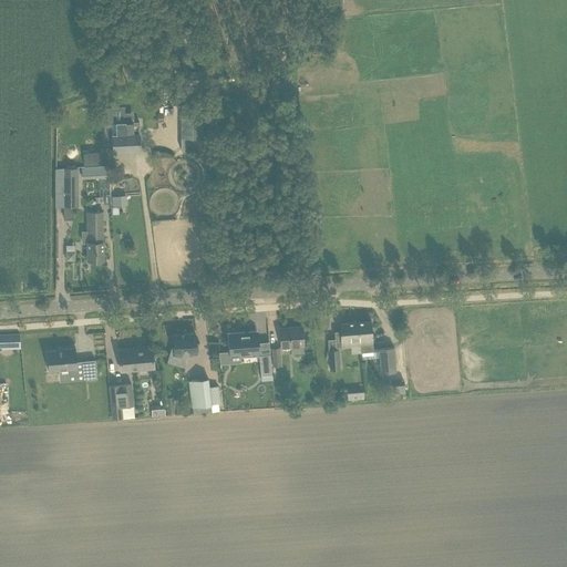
[(181,138),(181,150),(206,150),(206,138),(203,138),(203,112),(181,111),(181,138)]
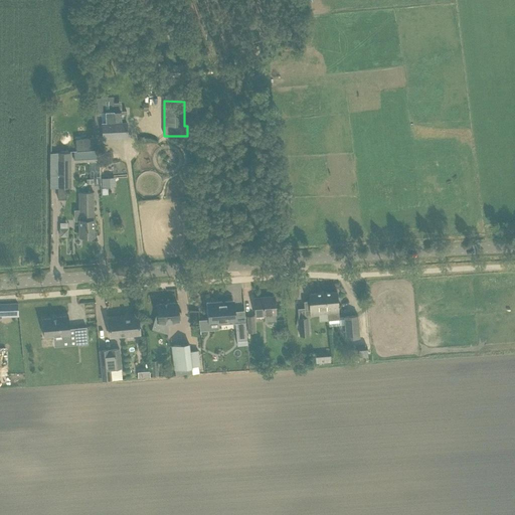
[(121,111),(114,112),(115,137),(127,137),(126,121),(121,122),(121,111)]
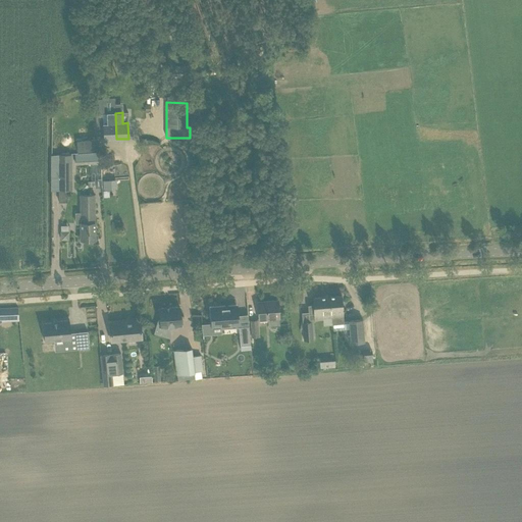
[(116,139),(115,113),(108,113),(108,123),(103,123),(104,140),(116,139)]
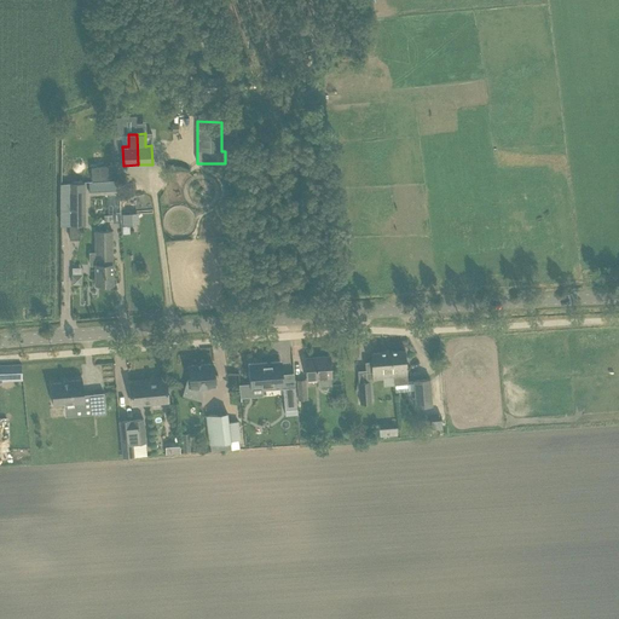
[(117,180),(88,181),(88,195),(117,194),(117,180)]
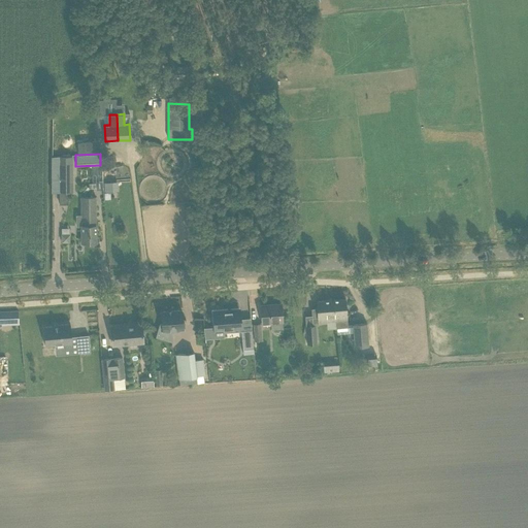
[(52,157),(52,176),(59,176),(59,192),(68,192),(71,192),(72,192),(72,191),(72,185),(72,170),(71,156),(58,156),(52,157)]
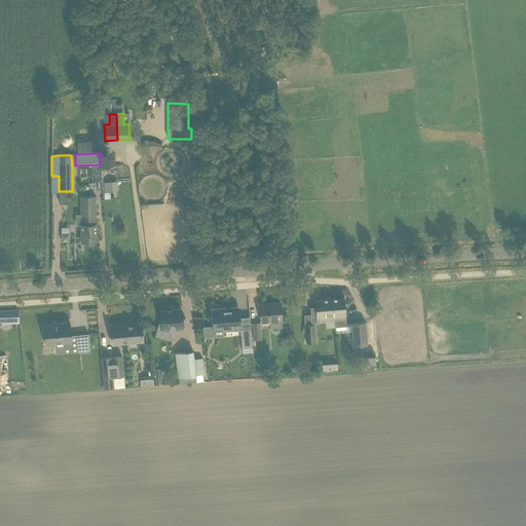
[(87,241),(87,245),(94,243),(94,241),(96,241),(96,224),(96,196),(80,196),(80,215),(76,215),(77,225),(80,225),(81,241),(87,241)]
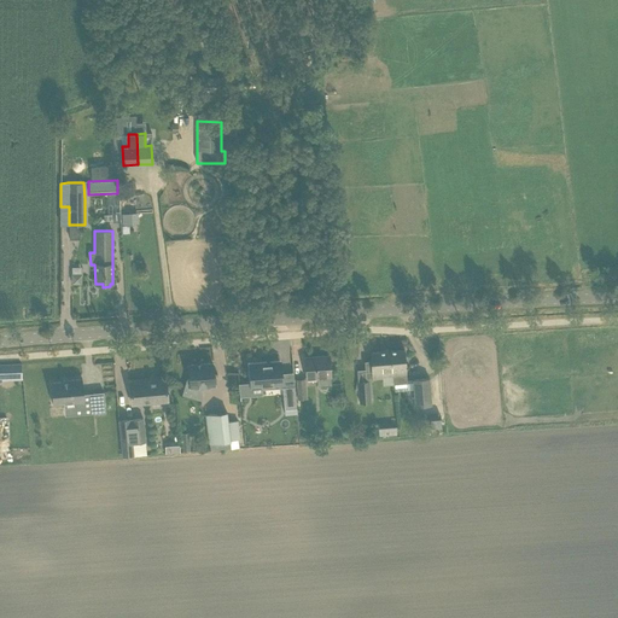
[(404,350),(390,351),(392,377),(394,384),(407,383),(404,350)]
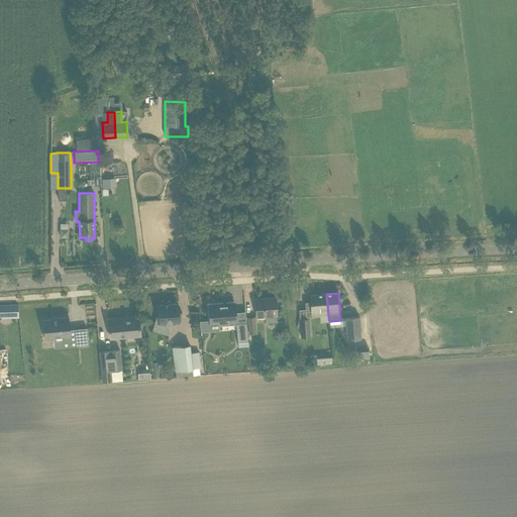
[(310,302),(305,302),(305,312),(306,316),(320,315),(320,322),(329,321),(328,315),(326,294),(323,294),(309,295),(310,302)]
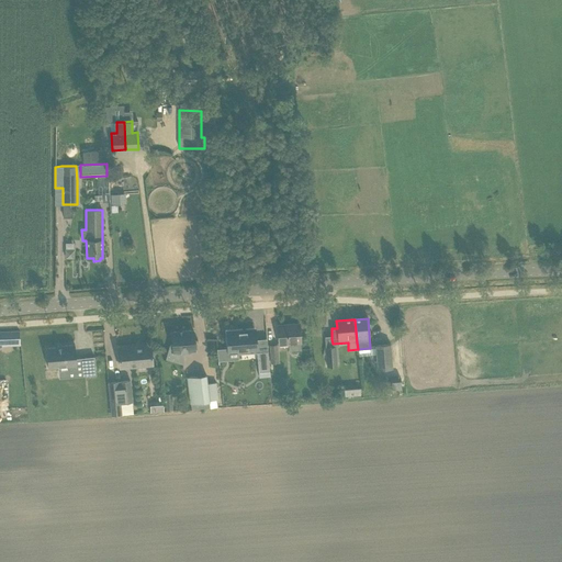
[(277,327),(278,338),(279,345),(288,344),(289,351),(301,350),(301,343),(300,335),(299,324),(291,324),(291,326),(277,327)]
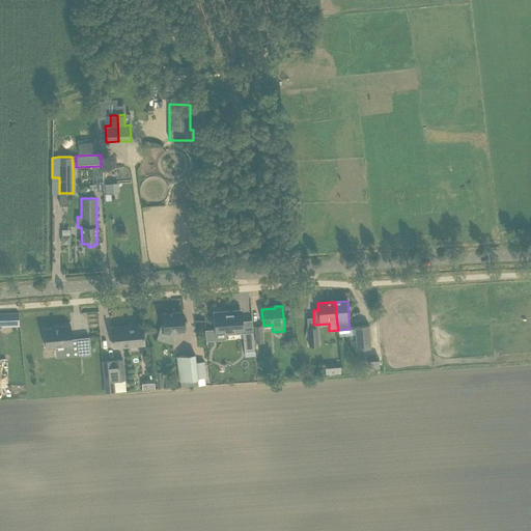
[(241,311),(214,313),(215,329),(215,330),(215,332),(242,330),(241,311)]
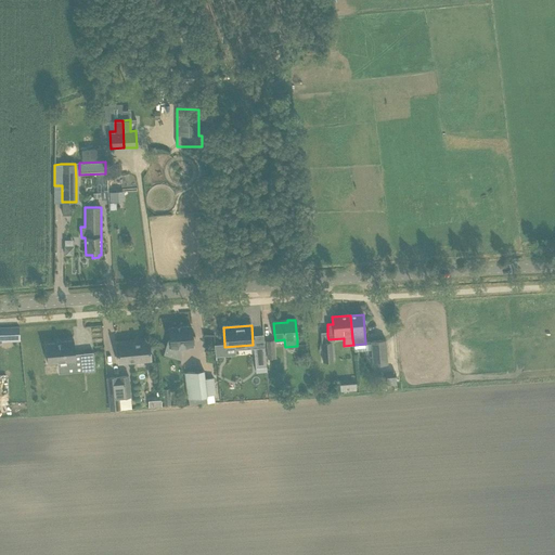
[(164,355),(171,357),(173,348),(192,346),(191,326),(169,327),(170,340),(168,340),(164,355)]
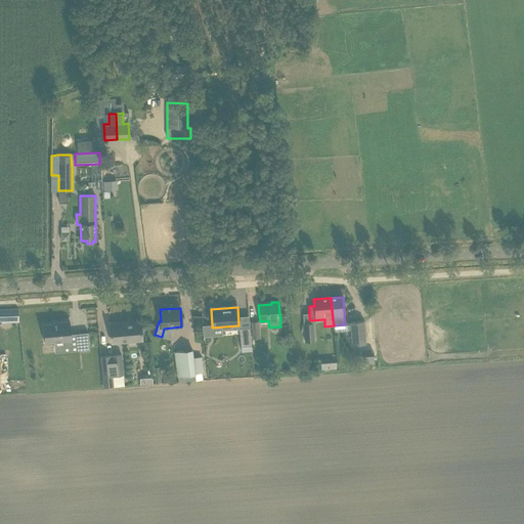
[(18,321),(17,309),(0,309),(0,322),(5,322),(18,321)]
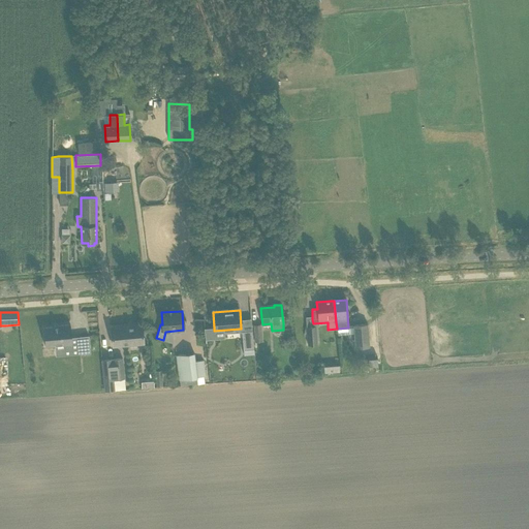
[(367,323),(352,324),(354,348),(368,347),(367,323)]
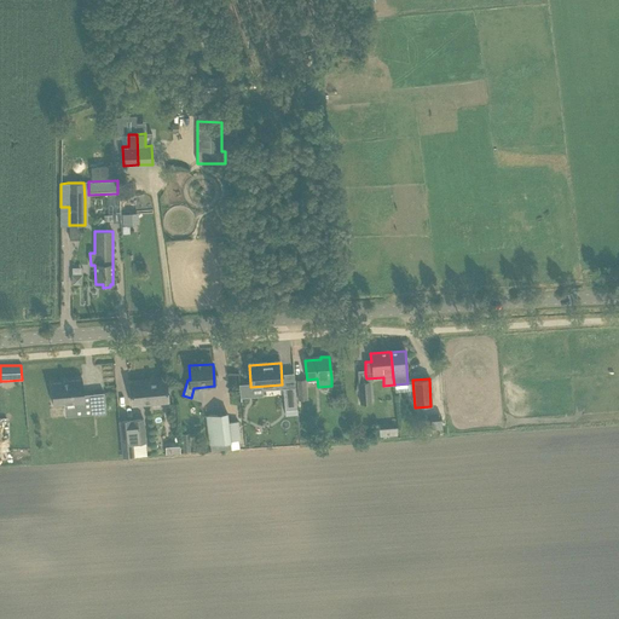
[(74,410),(84,409),(81,380),(61,382),(61,383),(50,385),(52,406),(63,405),(63,410),(74,409),(74,410)]
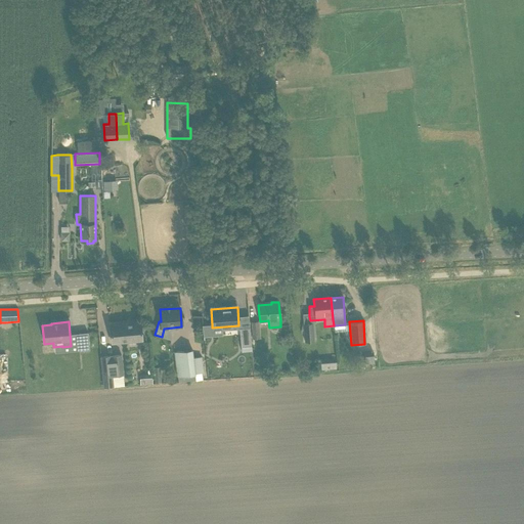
[(142,339),(141,333),(140,322),(110,325),(112,342),(142,339)]
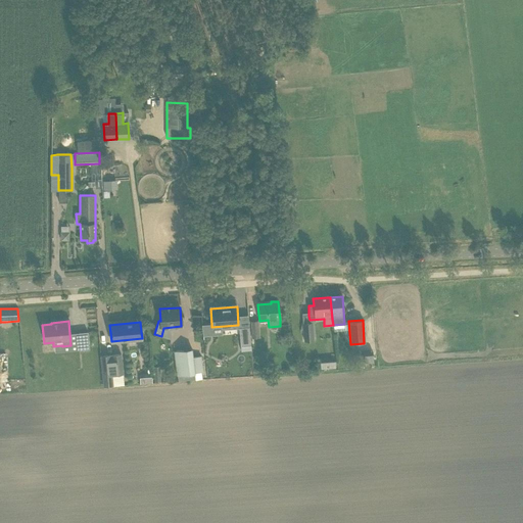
[(302,323),(304,341),(314,340),(312,323),(302,323)]
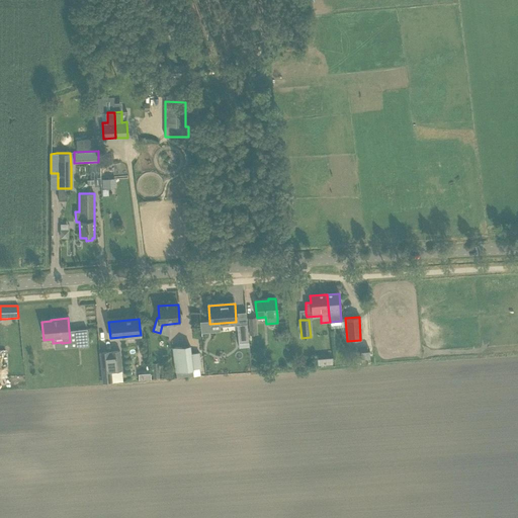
[(246,324),(237,325),(239,348),(248,347),(247,324),(246,324)]
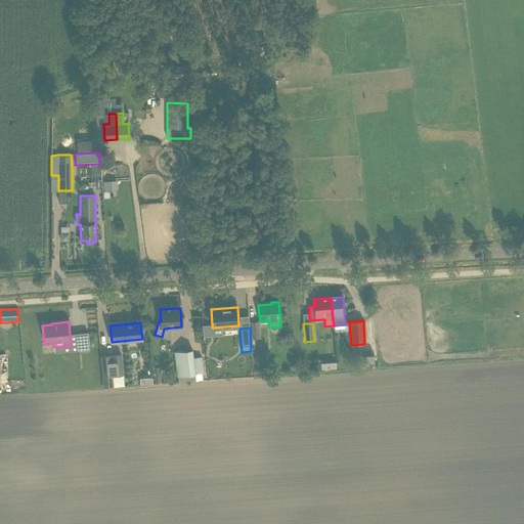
[(87,334),(78,334),(80,351),(88,350),(87,334)]
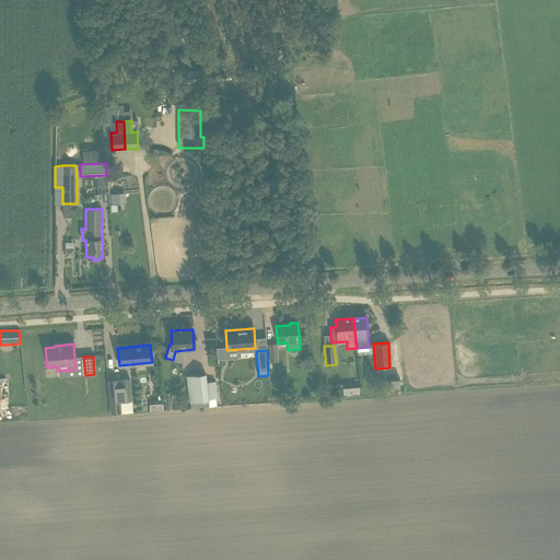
[(189,403),(190,408),(209,406),(208,400),(208,399),(217,398),(214,381),(206,382),(206,374),(186,376),(189,403)]
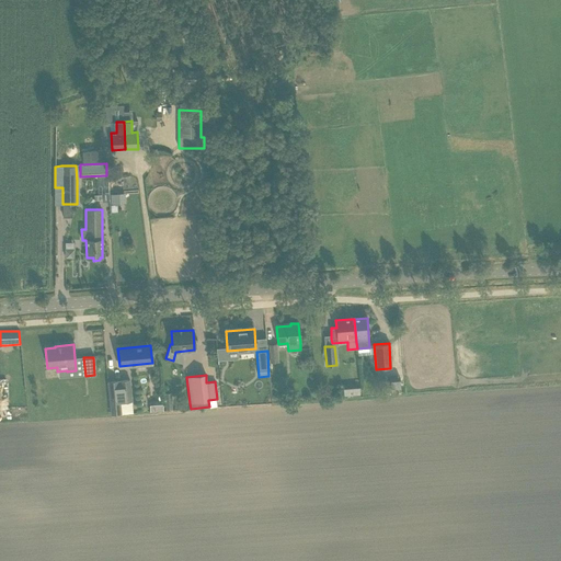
[(378,388),(387,388),(386,378),(377,378),(378,388)]
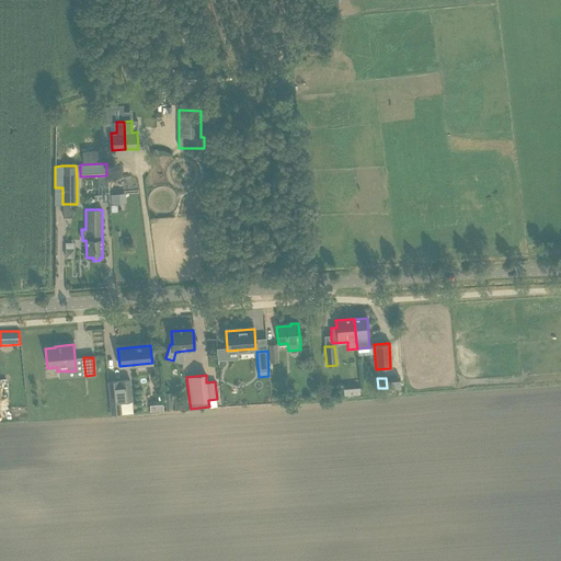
[(107,381),(111,414),(121,413),(133,412),(129,380),(119,380),(119,382),(117,382),(117,381),(107,381)]
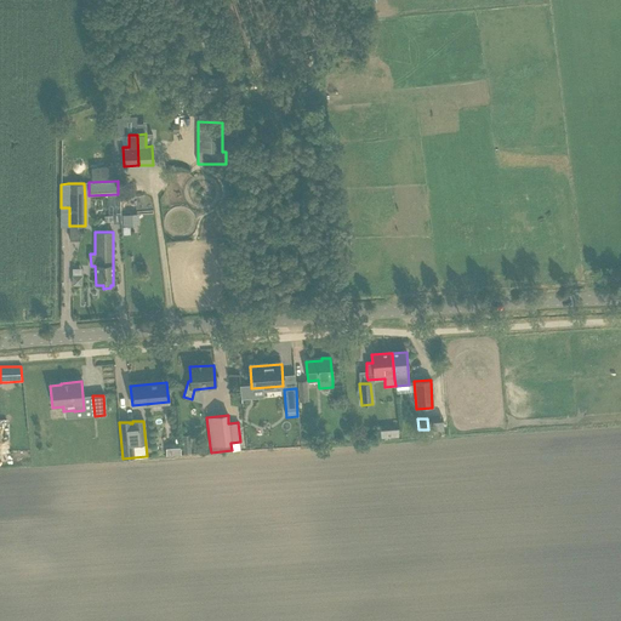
[(380,426),(381,438),(399,437),(398,425),(380,426)]
